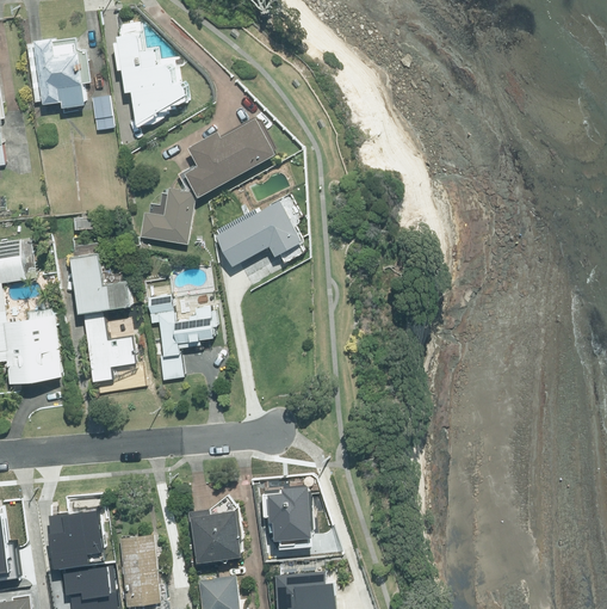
[(137,34),(117,37),(117,42),(113,42),(118,71),(122,69),(125,92),(131,91),(137,127),(162,118),(175,105),(187,103),(184,81),(174,84),(172,69),(167,71),(166,63),(156,66),(154,49),(140,51),(137,34)]
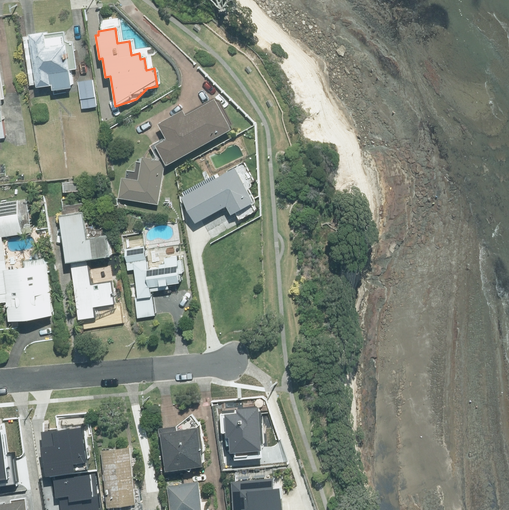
[(43,32),(28,34),(36,87),(51,85),(52,90),(71,88),(68,69),(76,68),(73,42),(65,43),(63,32),(43,35),(43,32)]
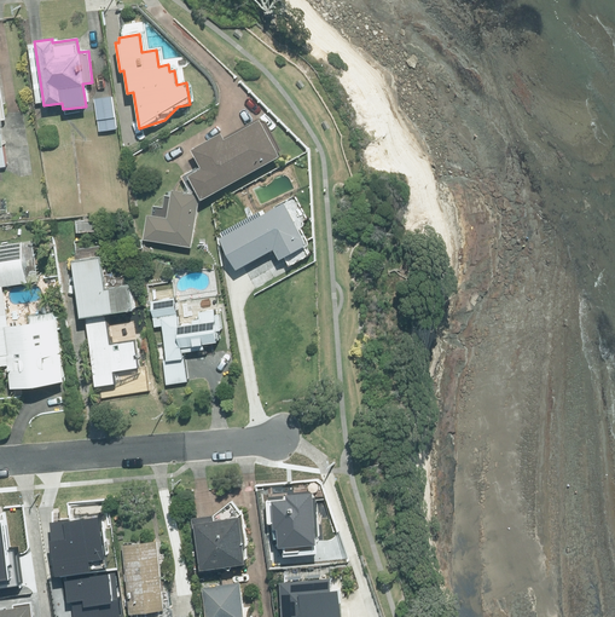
[(110,98),(92,99),(97,132),(114,130),(110,98)]
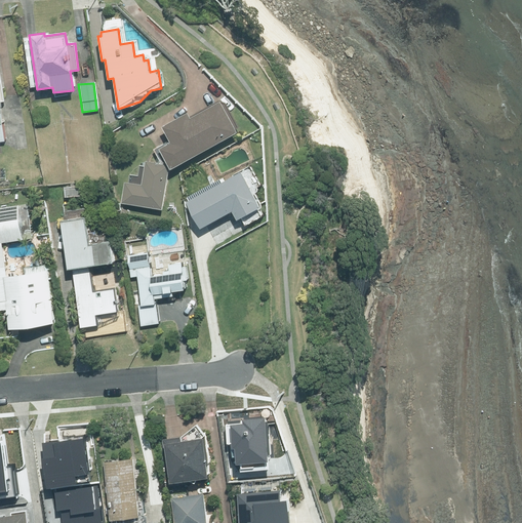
[(158,149),(170,169),(236,132),(219,102),(190,118),(187,113),(162,126),(170,143),(158,149)]
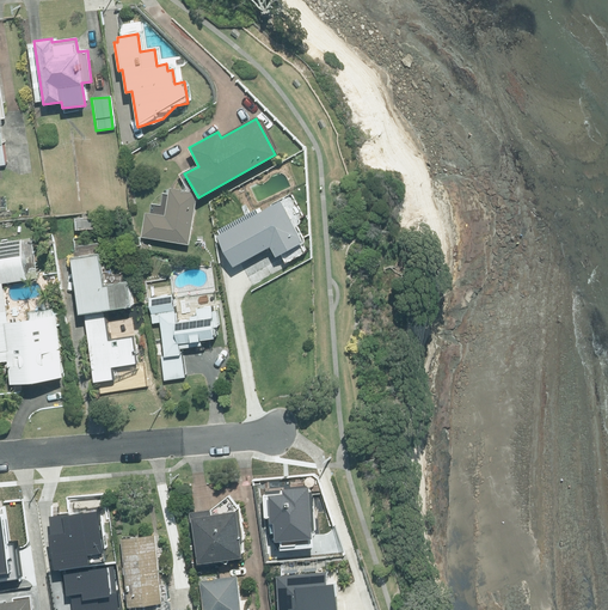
[(140,238),(188,245),(195,194),(167,190),(164,217),(143,214),(140,238)]
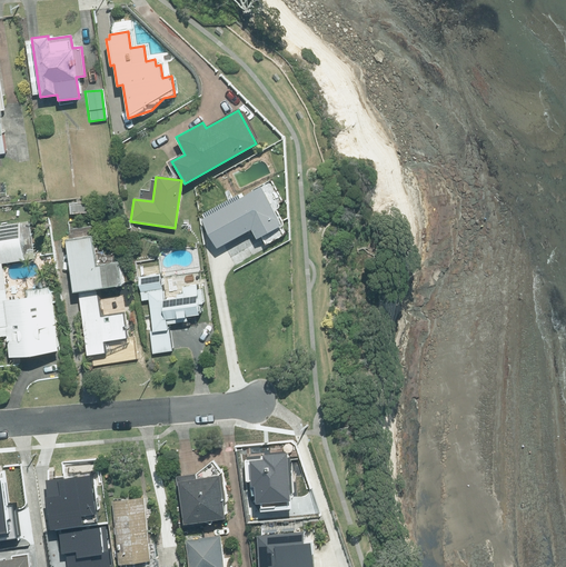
[(259,187),(201,219),(217,248),(251,229),(257,239),(280,226),(259,187)]
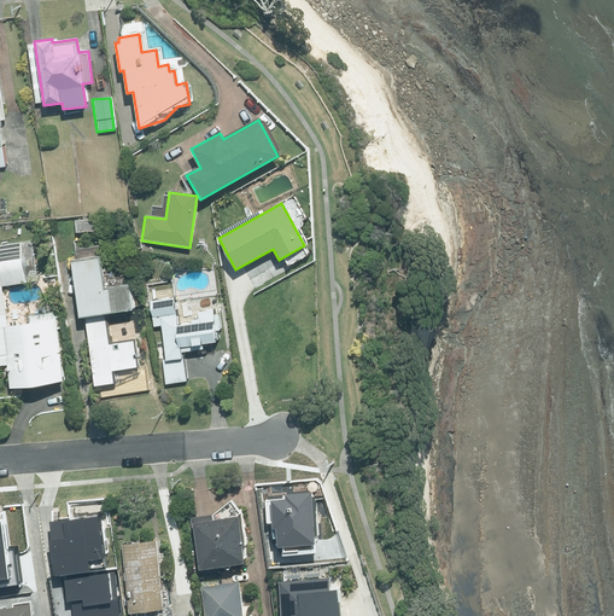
[(98,221),(74,222),(74,233),(98,232),(98,221)]
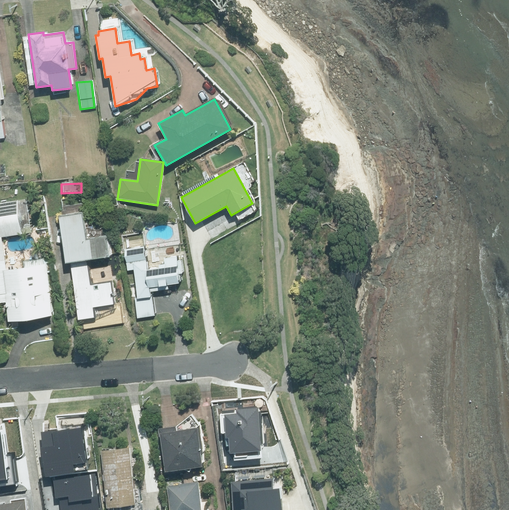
[(16,201),(0,204),(0,237),(21,234),(16,201)]
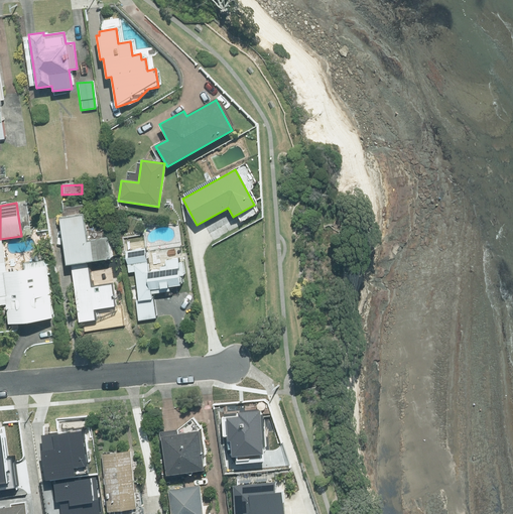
[(83,215),(59,218),(77,327),(81,326),(82,334),(124,328),(120,305),(114,306),(110,284),(91,287),(87,261),(109,257),(106,238),(87,240),(83,215)]
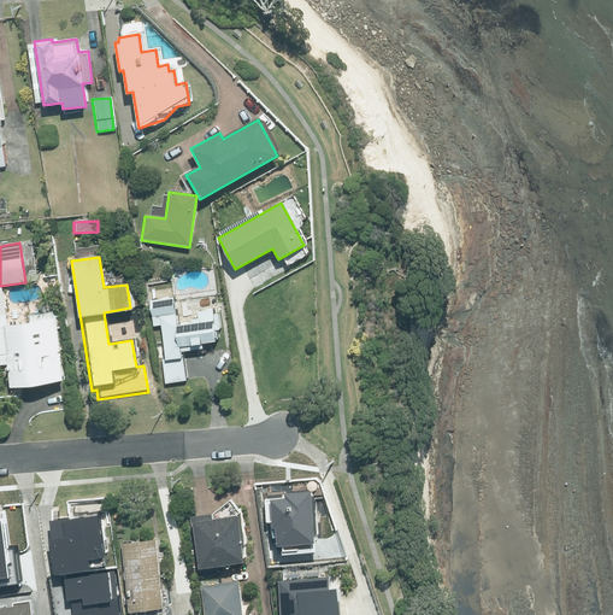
[(0,365),(5,365),(9,387),(63,380),(54,318),(6,326),(0,287),(0,365)]
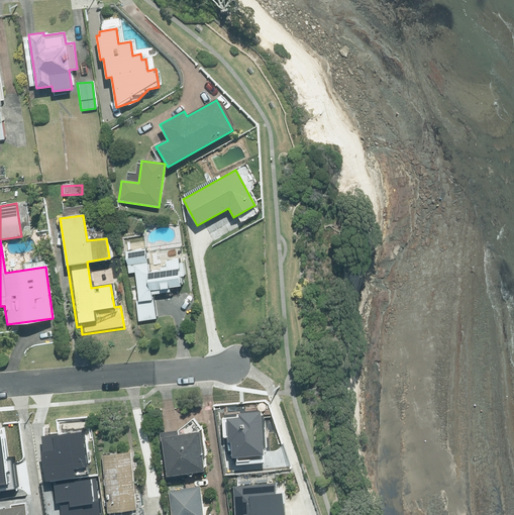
[(144,249),(125,252),(128,274),(133,273),(137,302),(133,303),(136,322),(155,320),(150,294),(169,292),(168,288),(181,286),(177,260),(165,262),(165,268),(160,268),(160,271),(147,273),(144,249)]
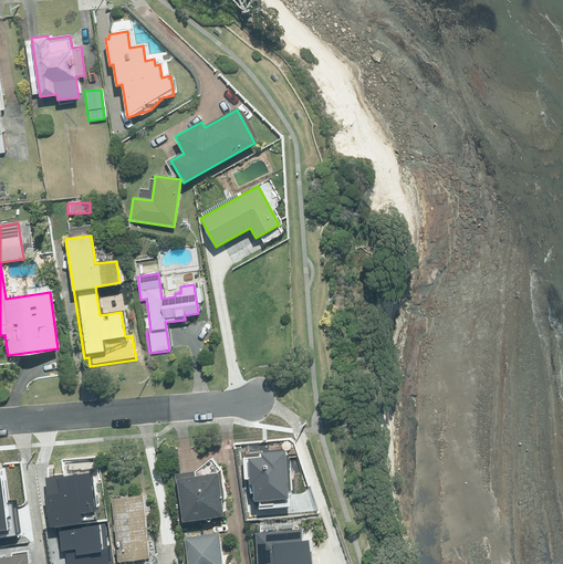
[(196,470),(175,474),(180,510),(184,509),(185,518),(225,511),(218,469),(210,457),(196,470)]
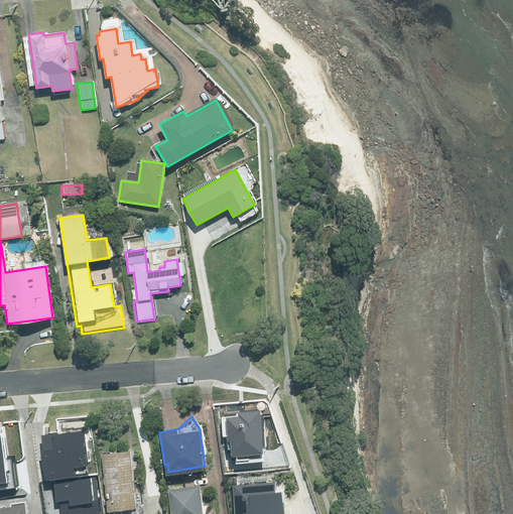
[(266,418),(220,422),(221,442),(231,441),(234,479),(244,478),(243,468),(265,466),(263,437),(268,436),(266,418)]
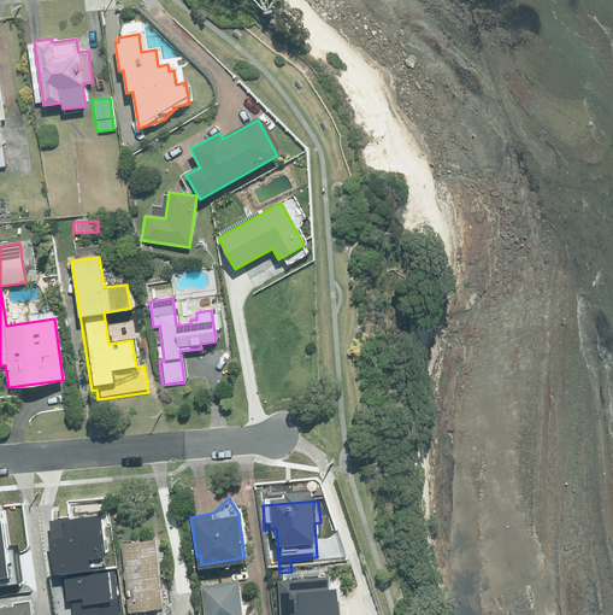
[(99,549),(94,520),(59,525),(59,522),(46,525),(47,532),(42,532),(45,548),(37,548),(42,579),(65,575),(65,570),(89,567),(87,551),(99,549)]
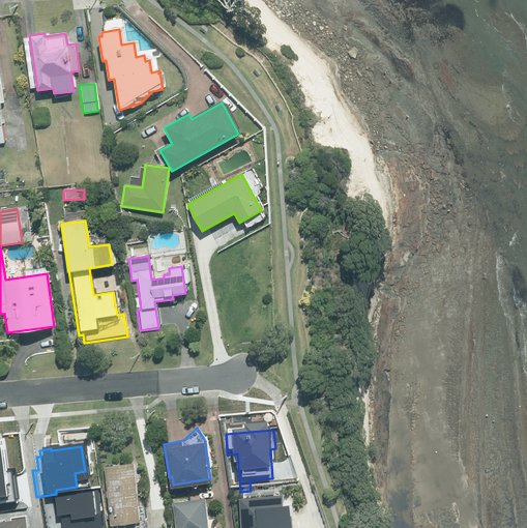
[(132,463),(104,467),(112,523),(140,519),(132,463)]
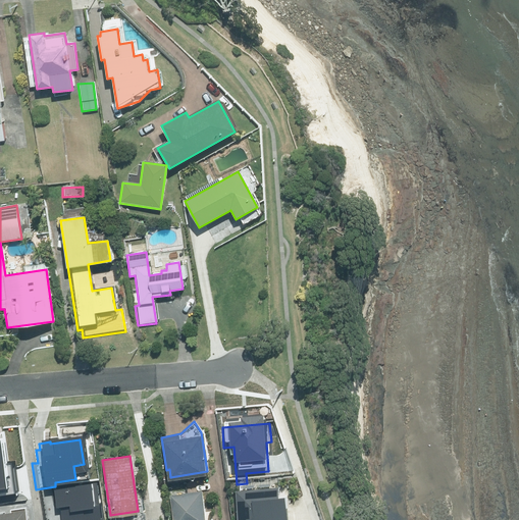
[(0,498),(12,496),(8,466),(0,467),(0,498)]
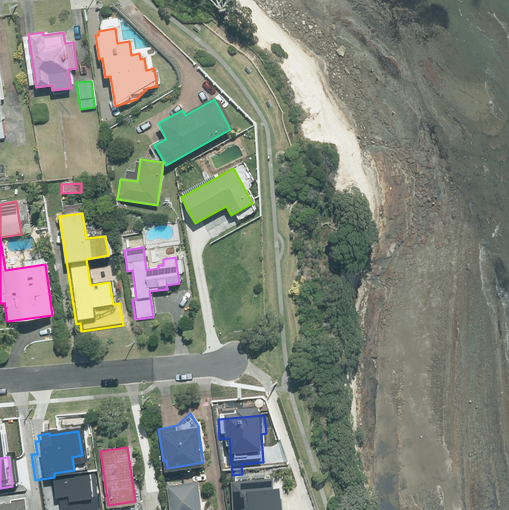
[(242,502),(234,502),(234,509),(256,509),(256,507),(282,505),(279,472),(240,475),(242,502)]
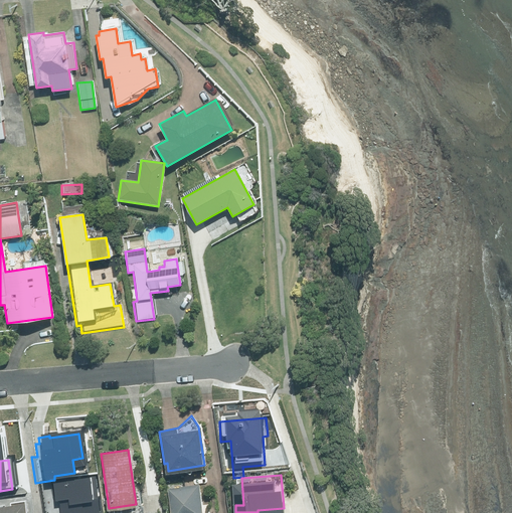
[(50,484),(52,501),(56,501),(57,512),(95,512),(91,479),(50,484)]
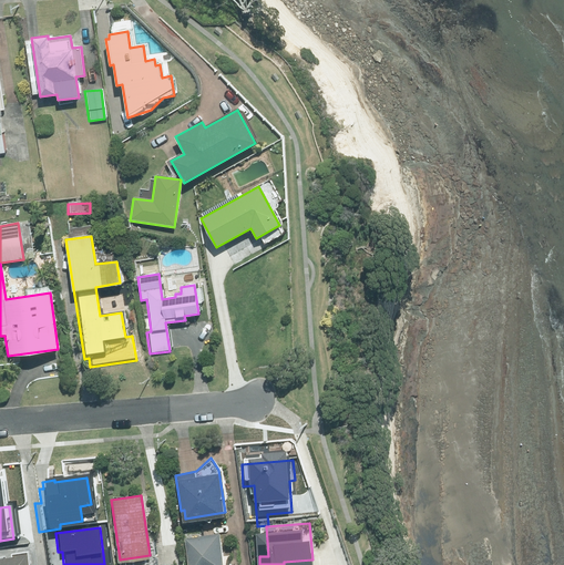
[(218,533),(182,538),(186,564),(231,564),(223,564),(218,533)]
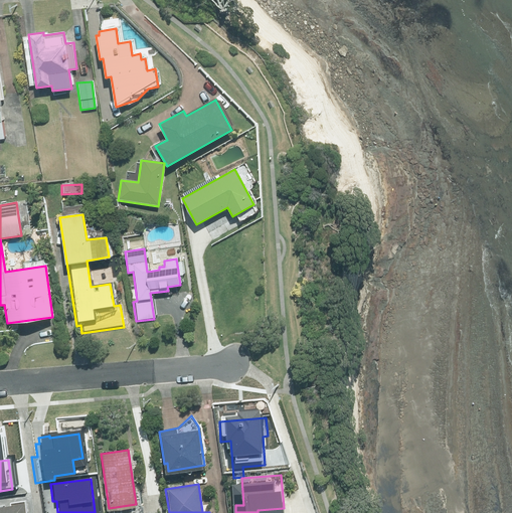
[(25,512),(23,502),(0,505),(0,512),(25,512)]
